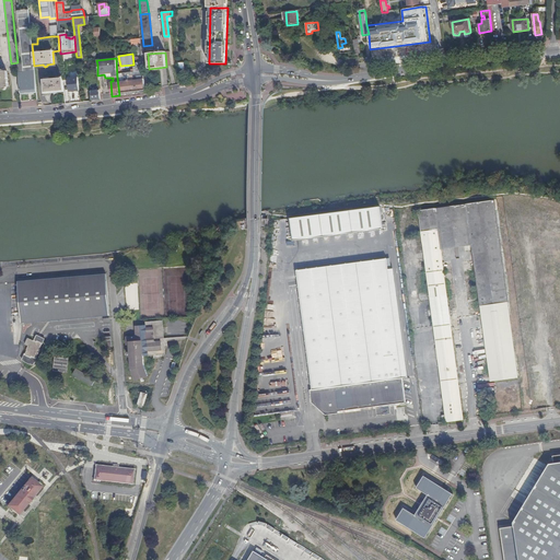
[(132,95),(146,94),(143,71),(135,72),(135,81),(133,81),(132,78),(127,79),(127,82),(120,82),(120,78),(117,78),(119,95),(119,96),(132,95)]
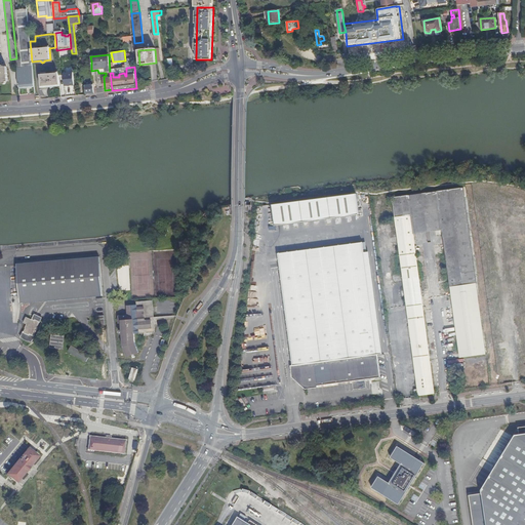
[(53,86),(61,85),(58,73),(57,73),(57,74),(40,75),(41,87),(49,86),(51,88),(53,87),(53,86)]
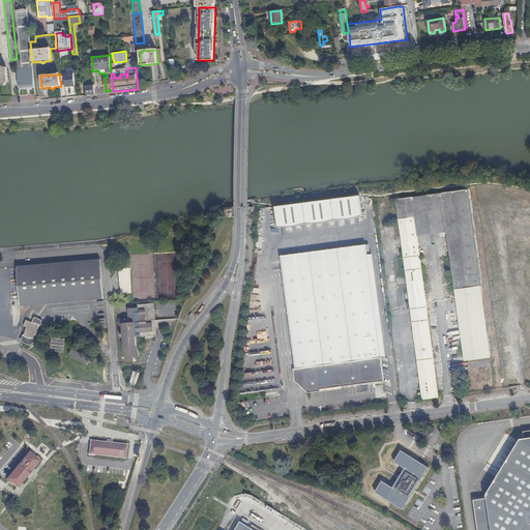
[(75,74),(64,75),(65,87),(76,86),(75,74)]
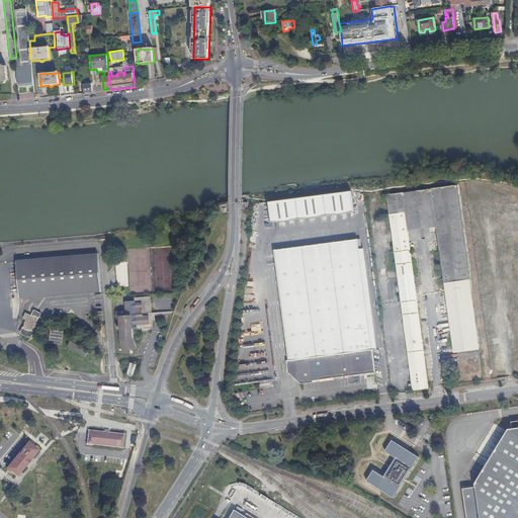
[(89,92),(93,92),(92,84),(86,84),(85,83),(84,83),(85,93),(89,92)]
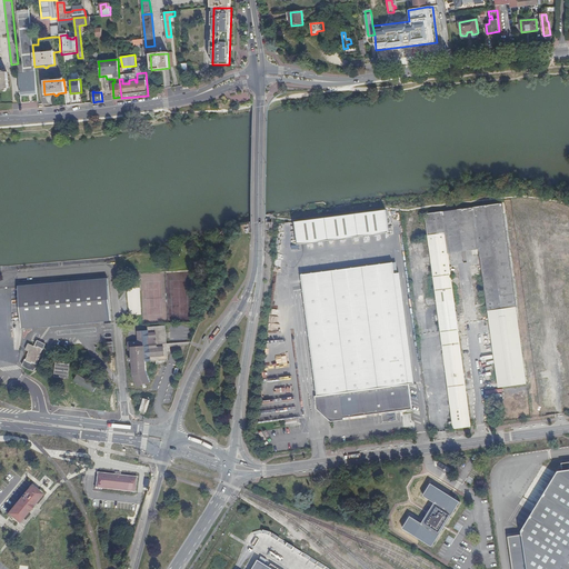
[(502,215),(500,198),(476,200),(471,201),(473,218),(502,215)]
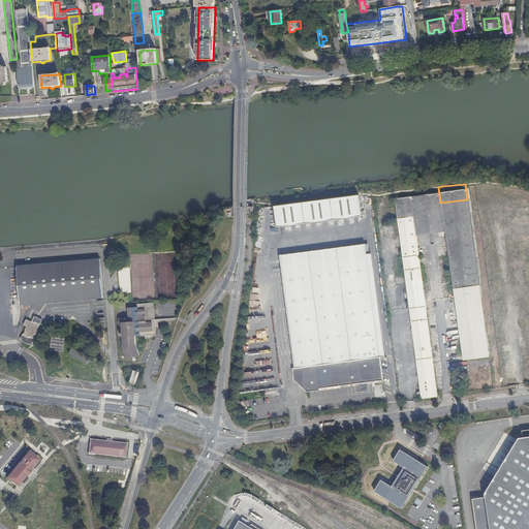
[(440,203),(438,187),(394,193),(398,221),(412,220),(414,238),(444,234),(440,203)]
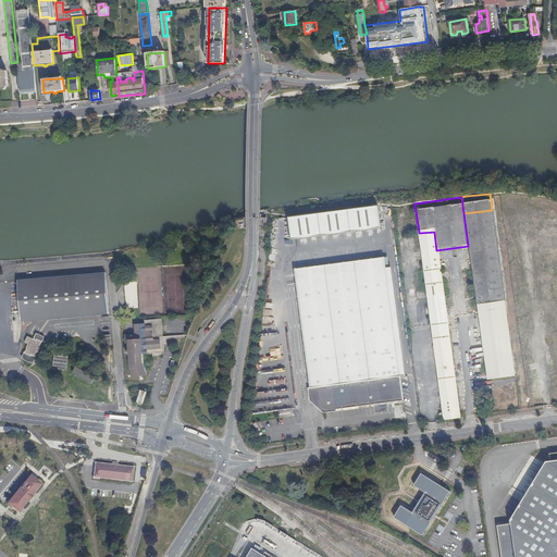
[(293,218),(289,219),(293,240),(382,229),(379,206),(293,218)]
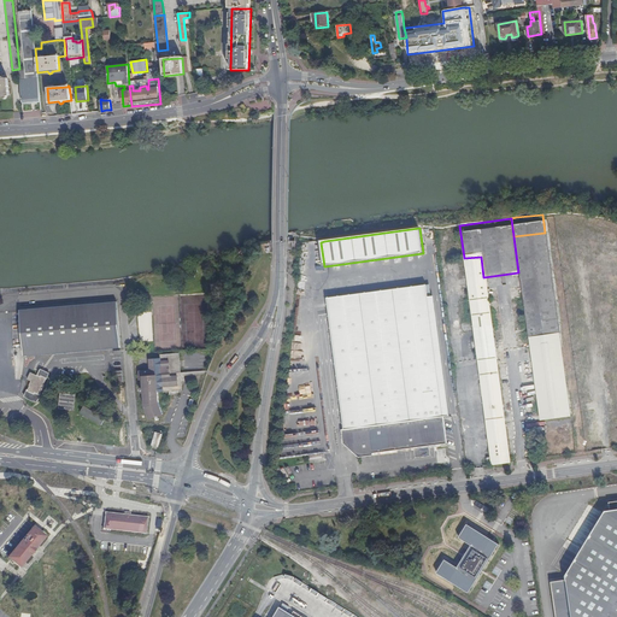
[(518,272),(528,341),(558,336),(545,233),(513,236),(518,272)]
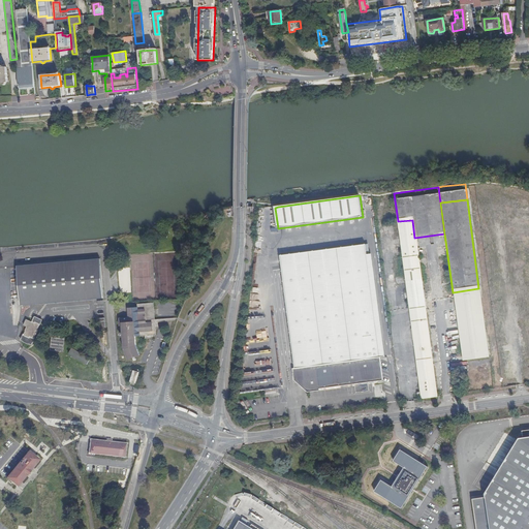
[(427,331),(414,238),(412,220),(398,221),(408,302),(417,375),(422,403),(435,402),(436,399),(434,386),(427,331)]
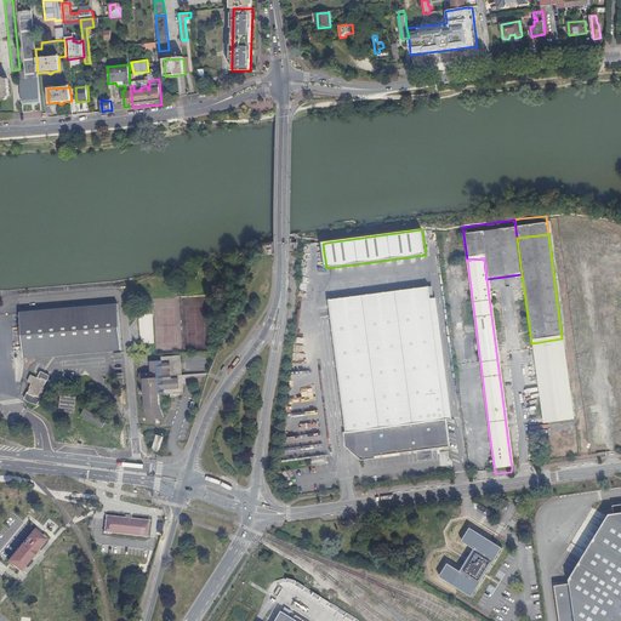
[(331,312),(432,300),(431,289),(330,301),(331,312)]
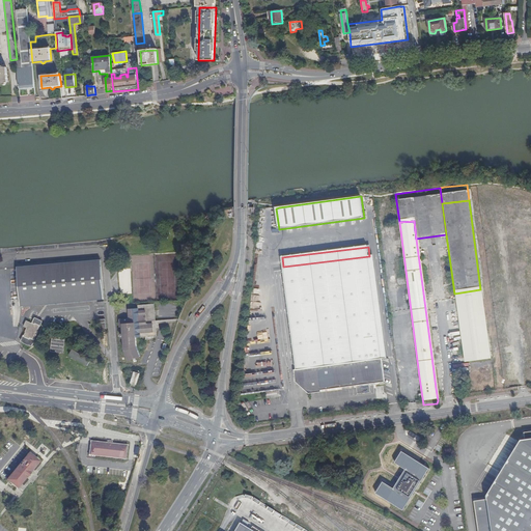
[(385,382),(383,359),(380,335),(369,256),(283,267),(297,369),(296,372),(297,380),(305,387),(307,387),(312,391),(348,387),(385,382)]
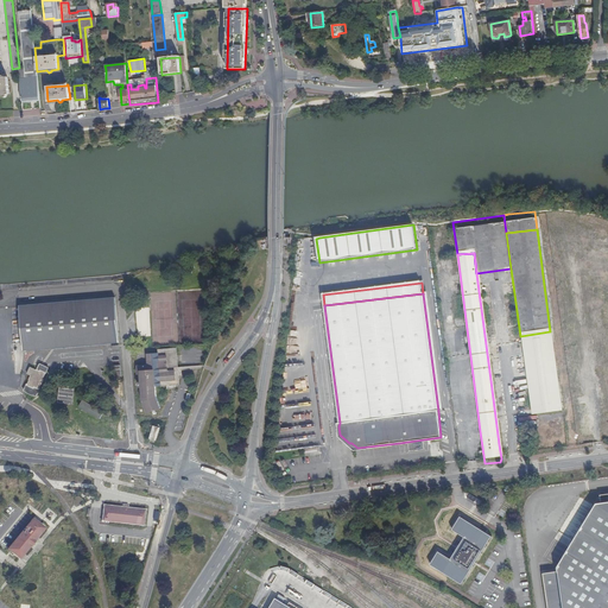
[(429,293),(423,293),(435,384),(438,411),(443,410),(429,293)]
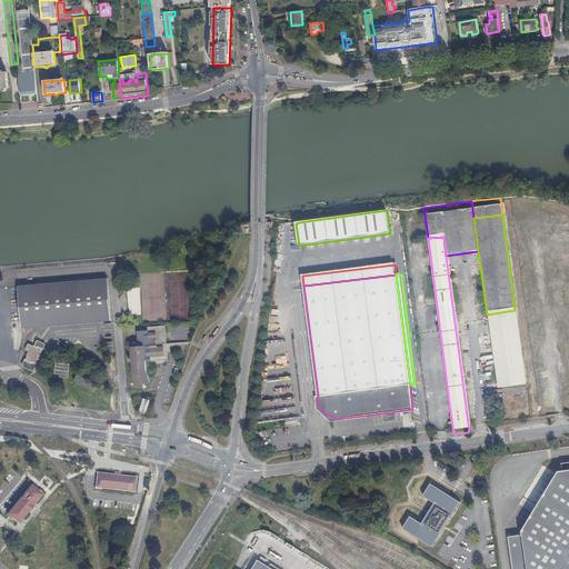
[(108,280),(19,287),(22,329),(112,322),(108,280)]
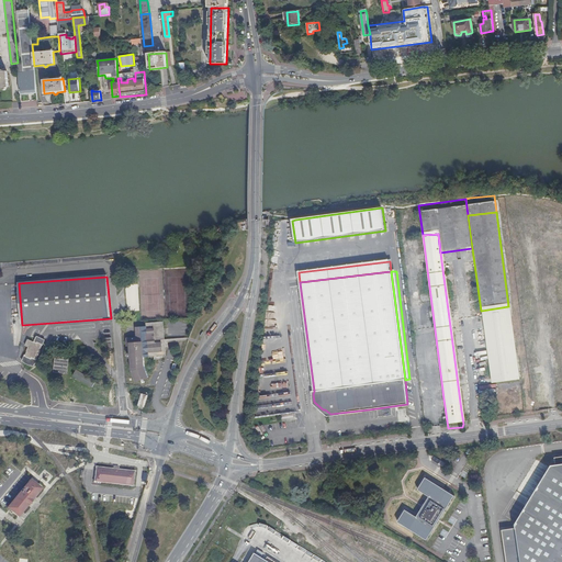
[(510,316),(508,306),(481,311),(484,334),(491,385),(520,380),(510,316)]
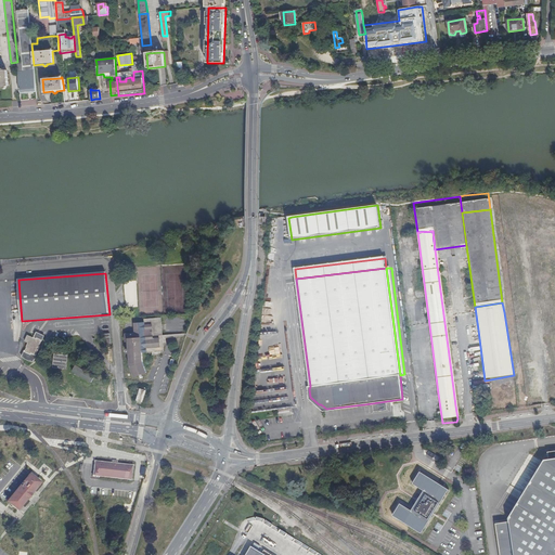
[(144,353),(164,351),(162,318),(144,319),(144,322),(133,322),(134,333),(125,334),(126,341),(129,341),(129,348),(127,348),(127,353),(130,353),(132,375),(146,374),(144,353)]
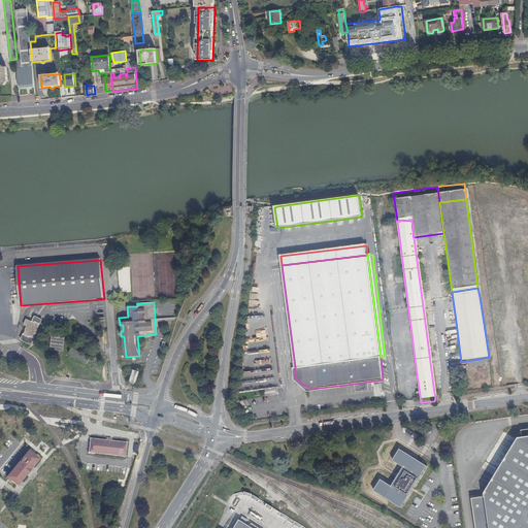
[(29,327),(25,336),(30,338),(31,336),(32,337),(34,334),(36,335),(37,332),(37,330),(39,325),(36,323),(35,324),(29,321),(26,326),(29,327)]
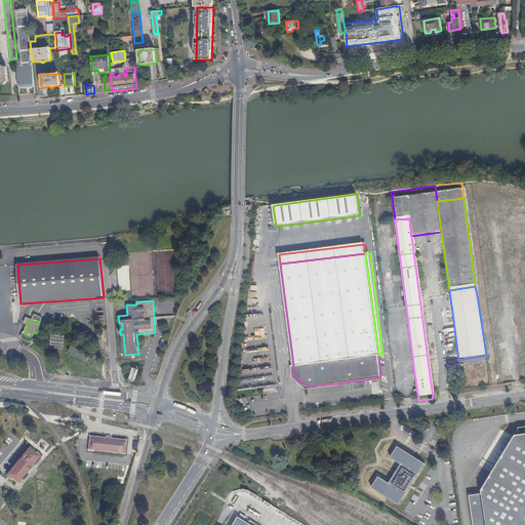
[(65,335),(52,334),(50,349),(63,350),(65,335)]
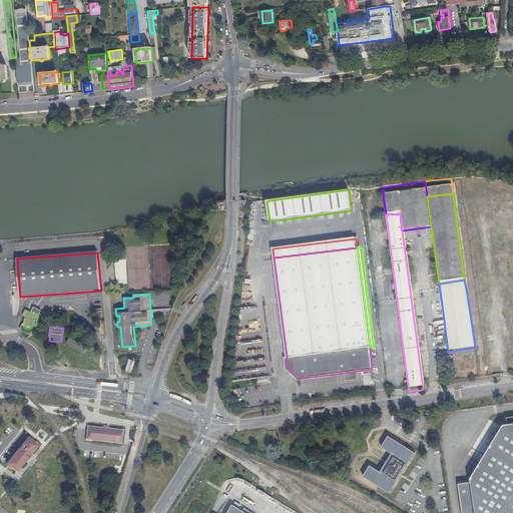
[(70,338),(67,343),(84,353),(86,348),(70,338)]
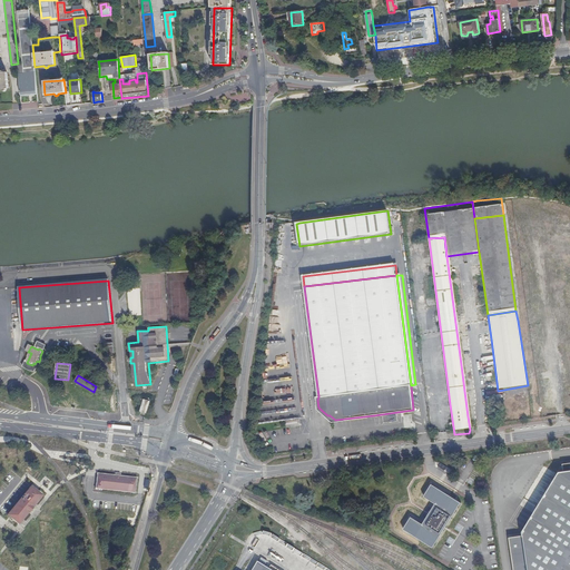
[(145,402),(141,413),(148,415),(151,403),(145,402)]
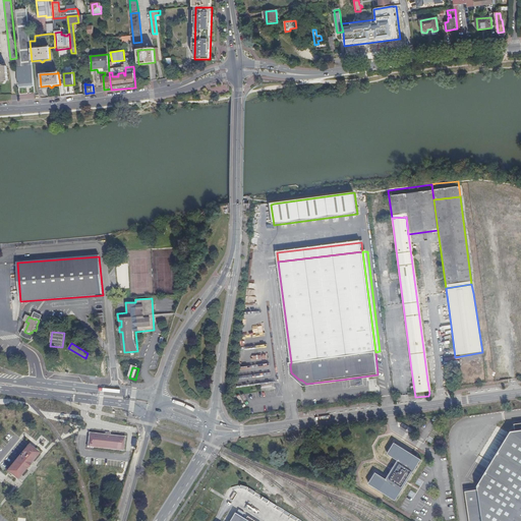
[(520,520),(520,422),(514,424),(515,431),(510,431),(476,486),(477,489),(464,491),(468,520),(520,520)]
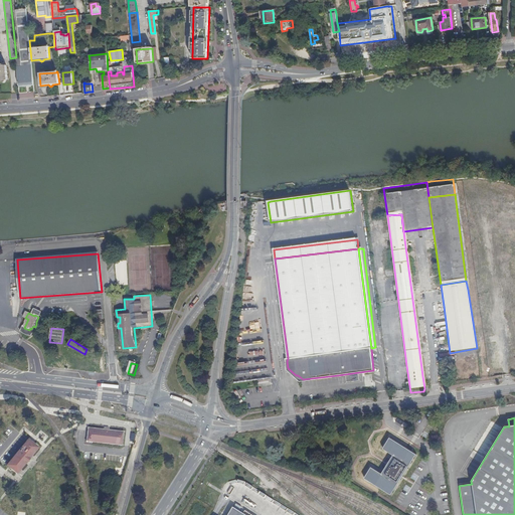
[(124,432),(89,427),(87,442),(122,445),(124,432)]
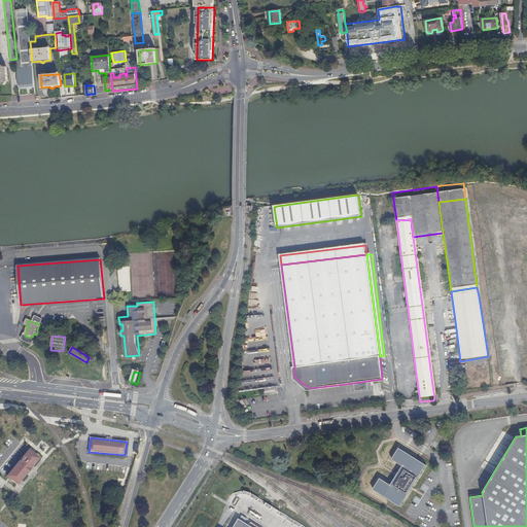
[(30,449),(9,476),(20,483),(39,456),(30,449)]
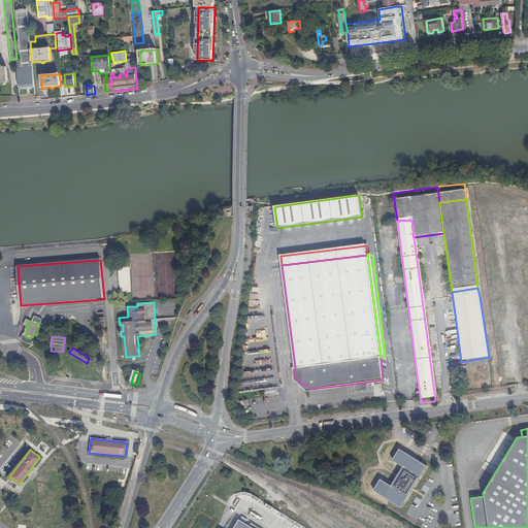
[(417,459),(400,450),(393,460),(403,467),(399,474),(397,477),(392,486),(382,480),(374,490),(390,500),(402,507),(428,466),(417,459)]
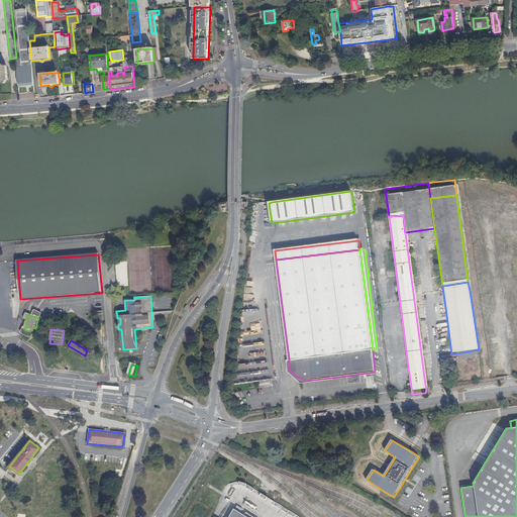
[(265,516),(238,501),(237,503),(228,516),(265,516)]
